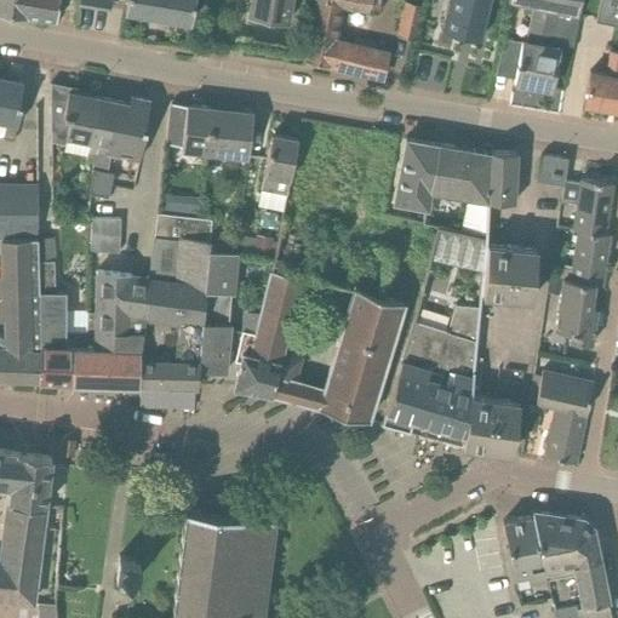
[(0,0),(0,15),(58,24),(61,0),(0,0)]
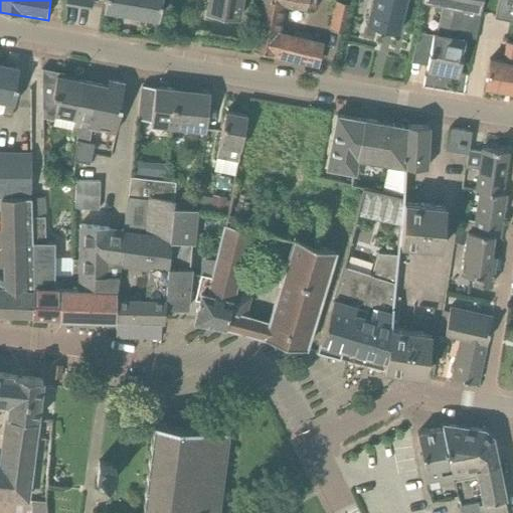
[(95,0),(67,0),(67,4),(82,7),(95,9),(95,0)]
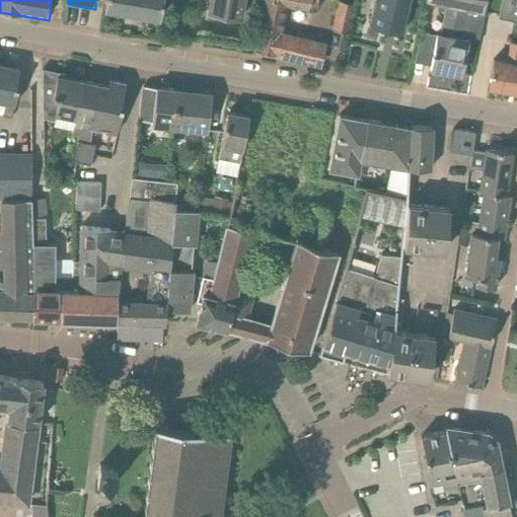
[(107,0),(105,11),(162,20),(166,0),(107,0)]
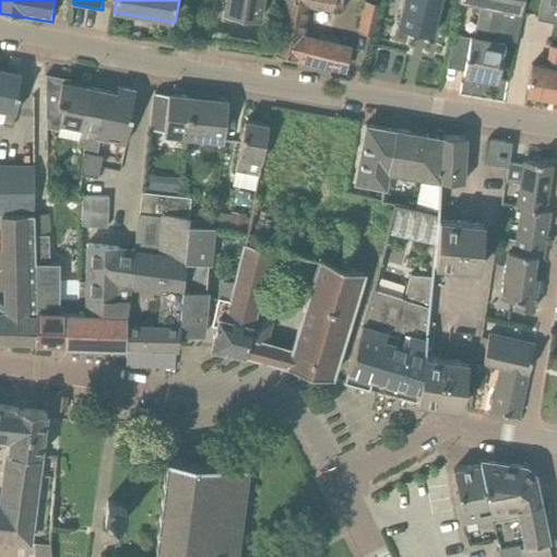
[(229,0),(226,18),(260,24),(263,0),(229,0)]
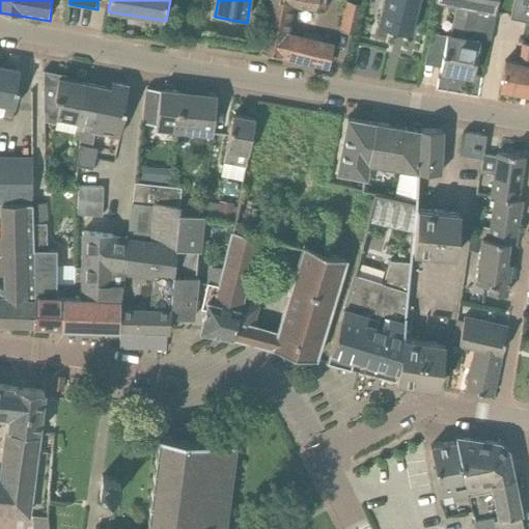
[(273,0),(262,54),(283,57),(329,68),(335,45),(288,33),(293,7),(325,12),(326,0),(273,0)]
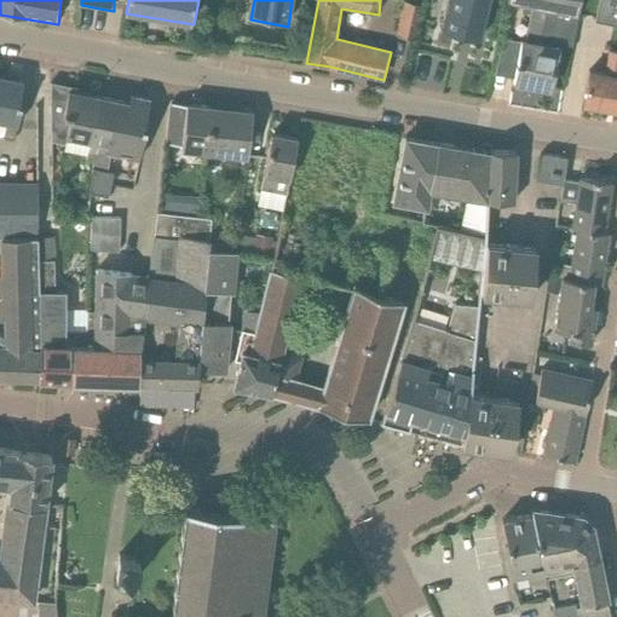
[(492,0),(450,0),(443,32),(483,42),(492,0)]
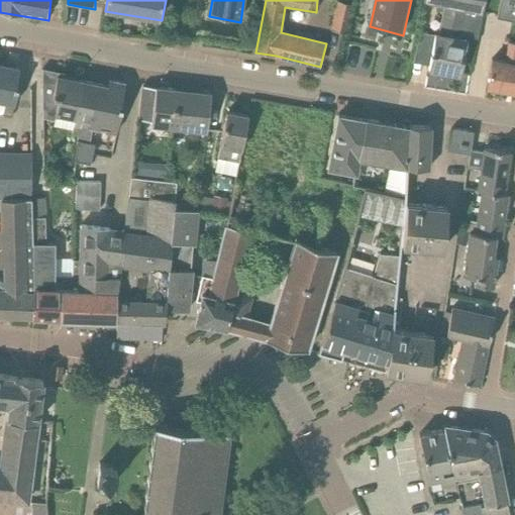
[(465,13),(484,16),(486,0),(425,0),(425,5),(465,13)]
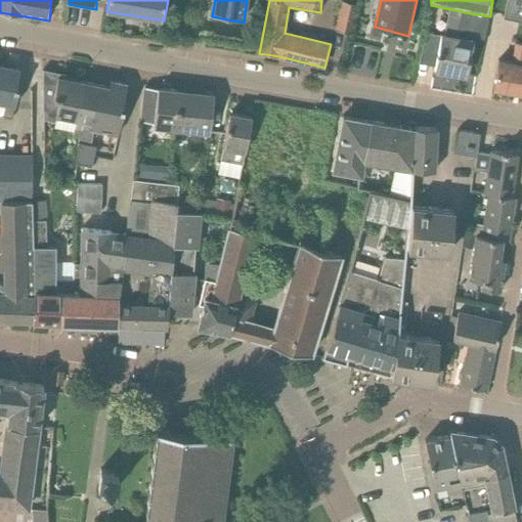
[(521,0),(509,0),(505,20),(521,25),(521,0)]
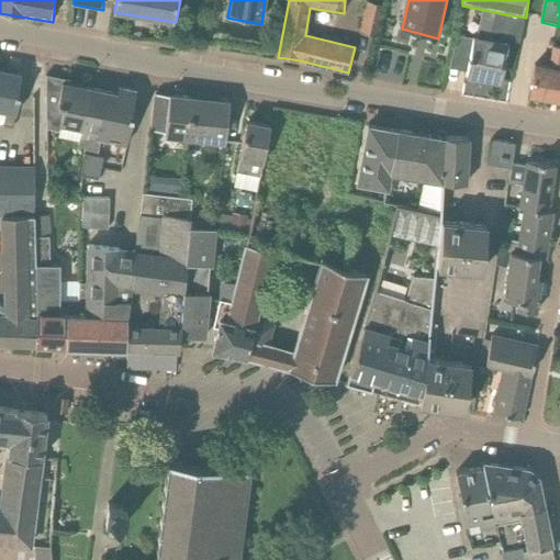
[(468,77),(502,84),(508,48),(519,51),(526,18),(505,14),(503,29),(494,28),(491,43),(474,40),(468,77)]
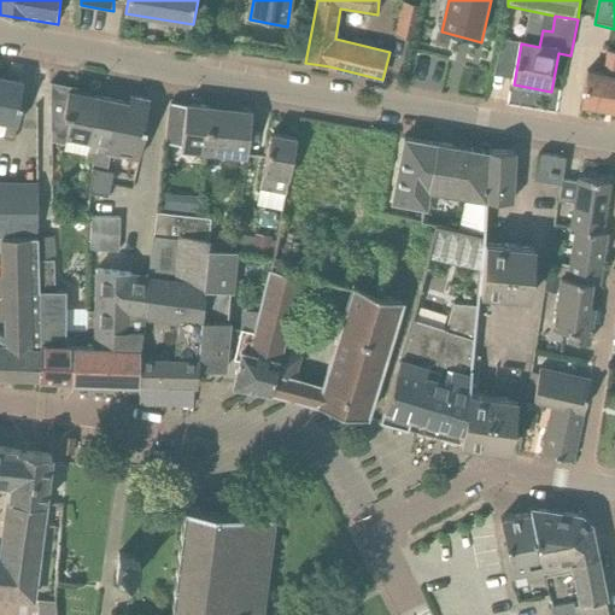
[(590,75),(583,107),(614,112),(614,54),(608,53),(604,77),(590,75)]
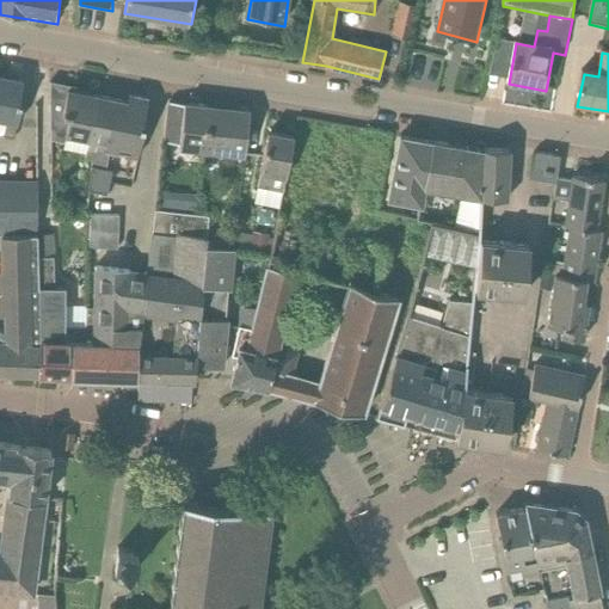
[(24,84),(0,78),(0,120),(8,122),(5,141),(17,143),(24,104),(20,104),(24,84)]
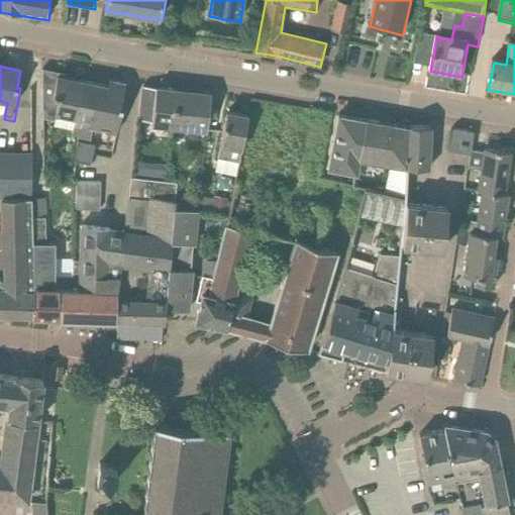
[(44,72),(43,72),(42,109),(44,110),(44,121),(56,123),(57,117),(77,121),(84,83),(66,80),(67,76),(65,76),(65,79),(45,75),(44,72)]
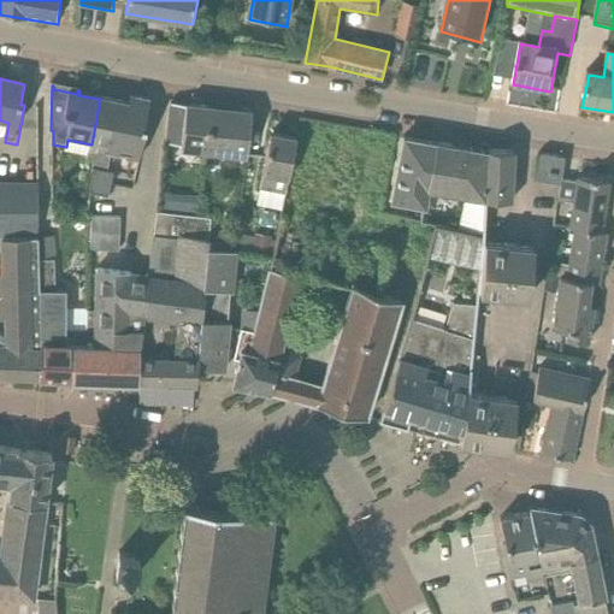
[(100,99),(96,123),(92,152),(143,160),(148,128),(147,128),(152,100),(131,96),(130,104),(100,99)]
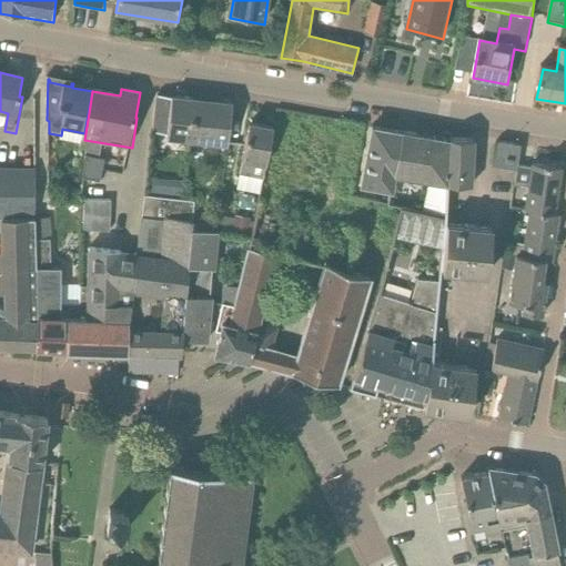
[(192,100),(159,97),(155,133),(170,135),(169,140),(188,142),(192,100)]
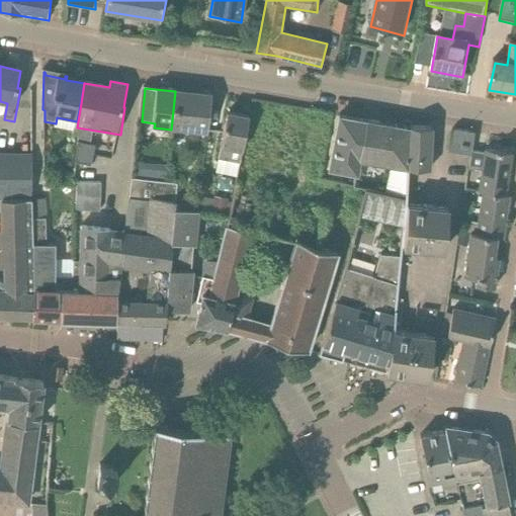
[(213,96),(175,91),(171,130),(208,134),(213,96)]
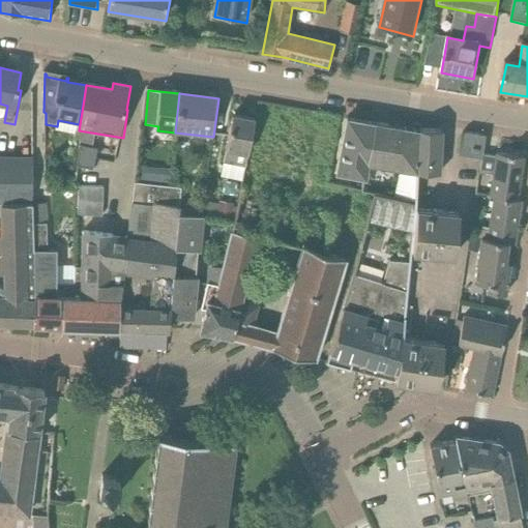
[(256,121),(233,117),(225,165),(234,167),(238,151),(246,152),(256,121)]
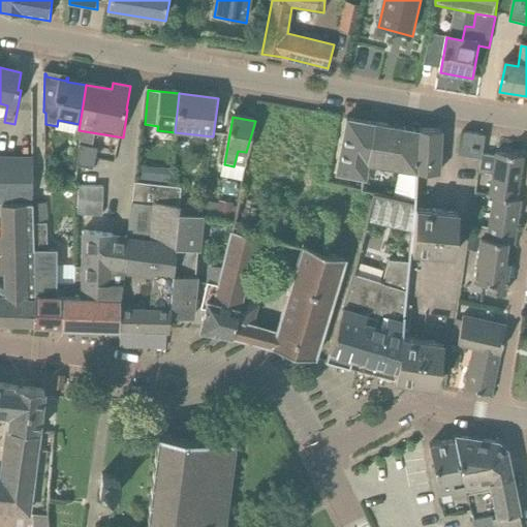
[(348,120),(338,176),(365,180),(367,167),(368,166),(375,124),(348,120)]
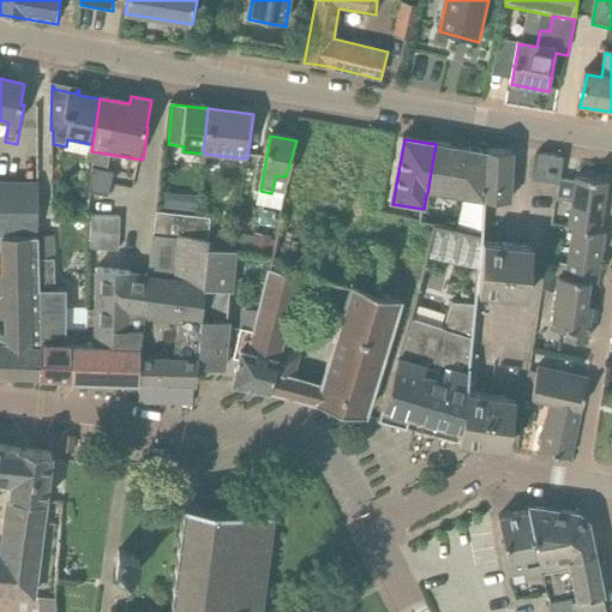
[(486,153),(436,144),(427,193),(426,195),(485,205),(485,201),(487,154),(486,153)]
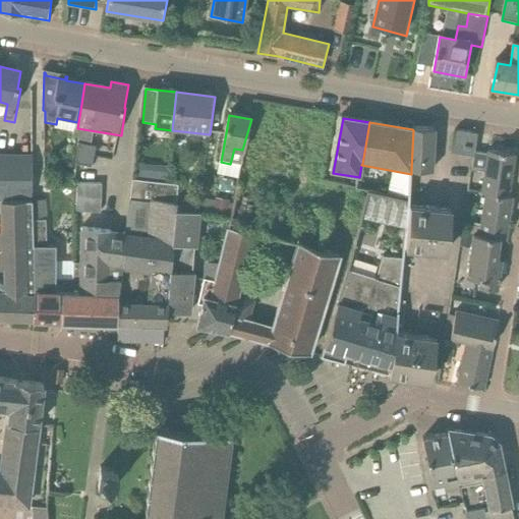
[(413,128),(413,130),(411,170),(434,171),(436,129),(413,128)]
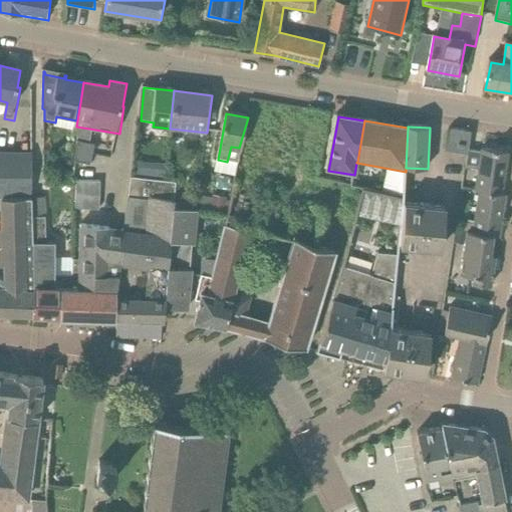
[(467,155),(468,152),(472,134),(452,131),(447,151),(467,155)]
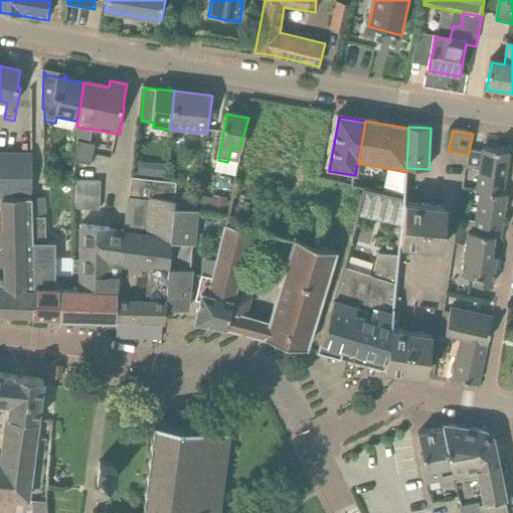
[(92,166),(96,147),(77,143),(75,163),(92,166)]
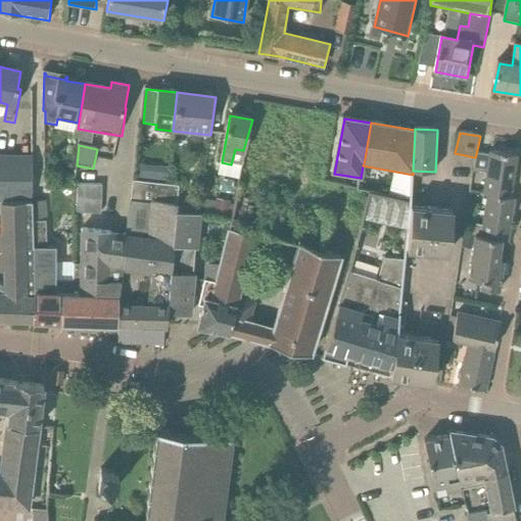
[(476,154),(475,157),(477,157),(474,172),(487,174),(484,196),(487,196),(486,202),(514,206),(515,199),(512,198),(518,156),(491,152),(490,156),(476,154)]
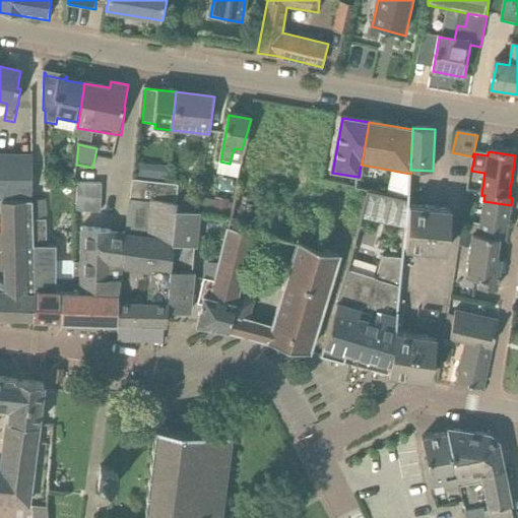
[(0,201),(1,201),(33,201),(30,158),(0,158),(0,201)]
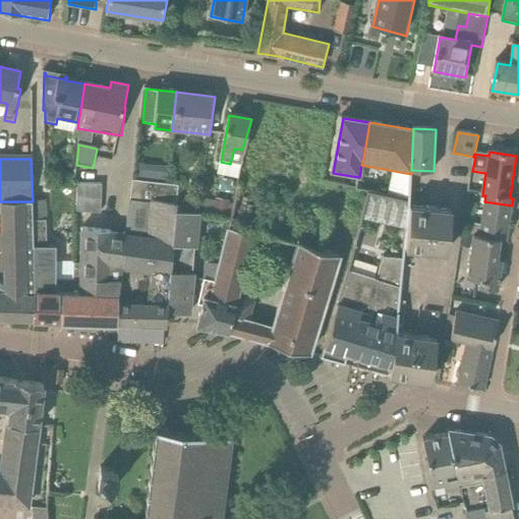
[(152,181),(166,183),(168,168),(154,167),(152,181)]
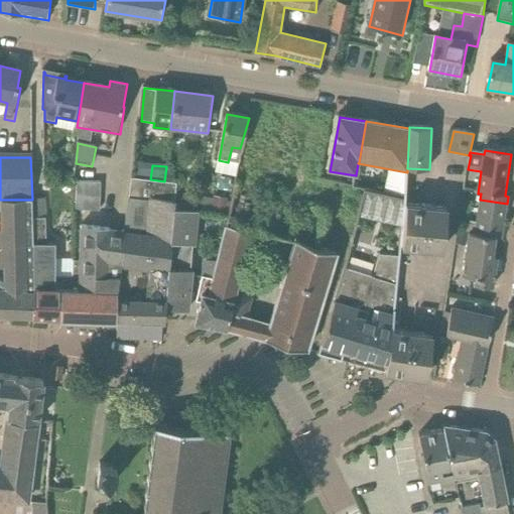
[(170,268),(172,243),(174,209),(177,184),(132,179),(125,230),(122,230),(117,262),(115,320),(165,323),(166,309),(170,268)]
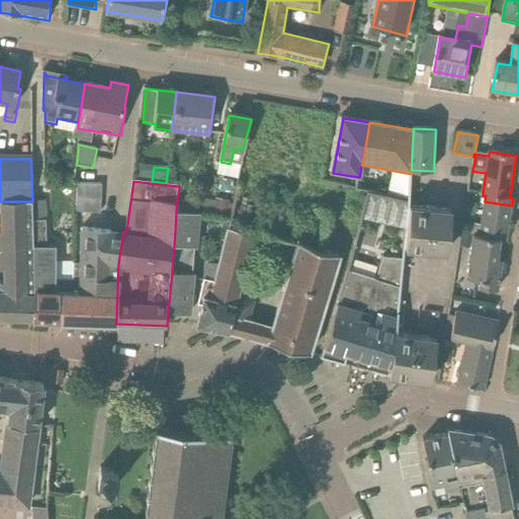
[(103,185),(78,184),(77,213),(102,214),(103,185)]
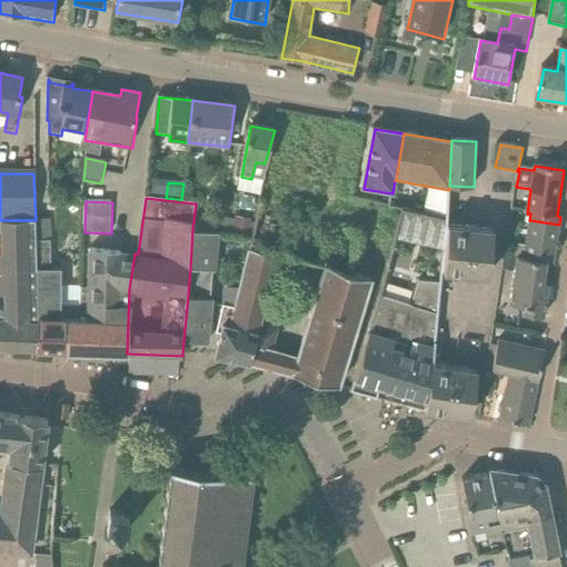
[(430,247),(440,220),(407,208),(397,234),(430,247)]
